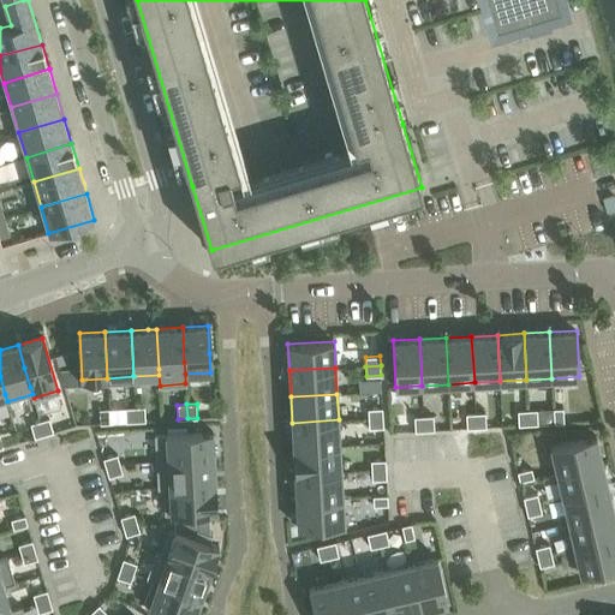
[(145,406),(136,407),(137,422),(147,422),(145,406)]
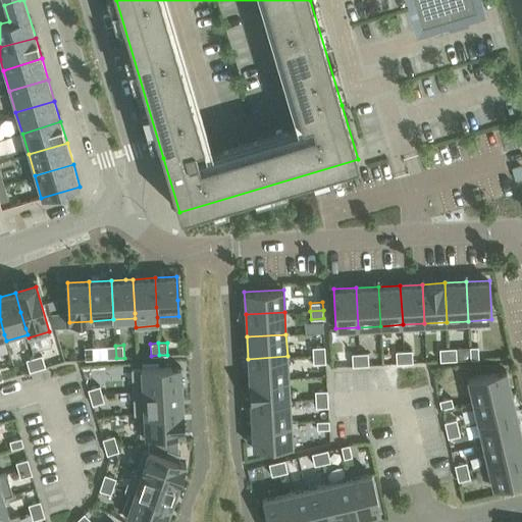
[(116,358),(115,346),(107,346),(108,358),(116,358)]
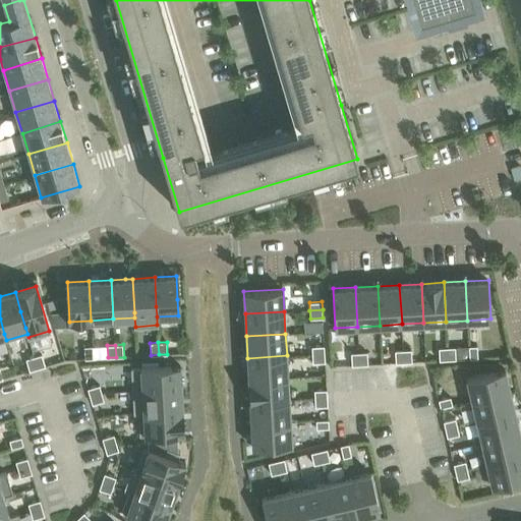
[(311,346),(312,354),(325,353),(325,345),(311,346)]
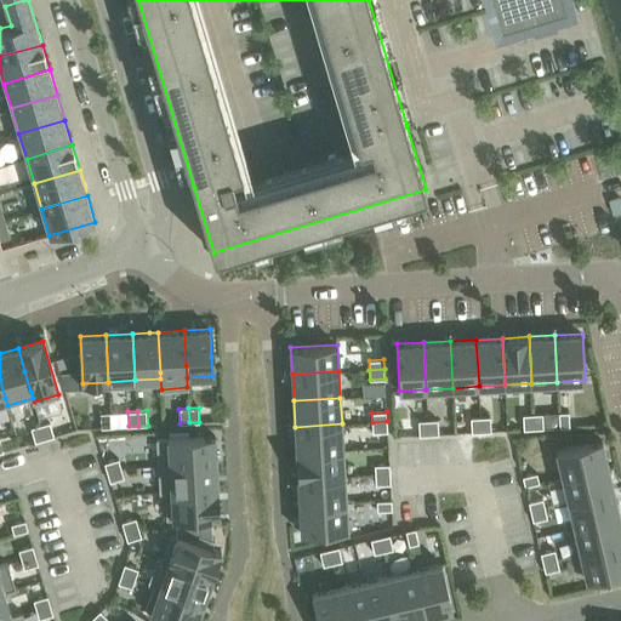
[(101,414),(102,428),(112,427),(110,412),(101,414)]
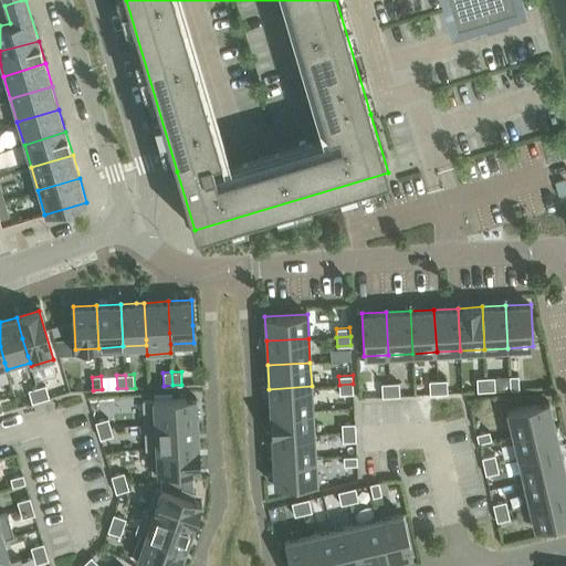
[(519,376),(510,376),(510,389),(519,389),(519,376)]
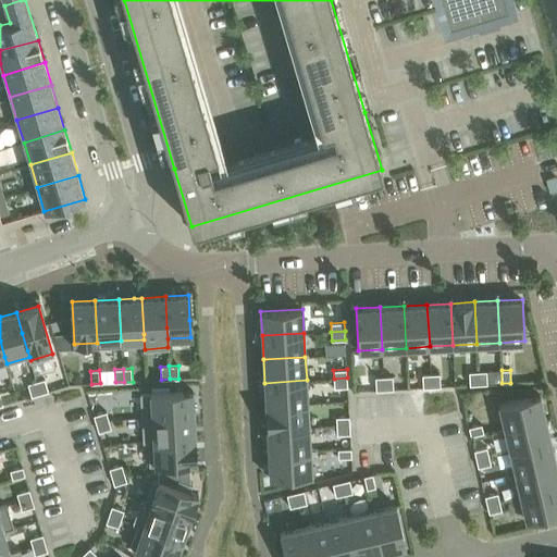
[(479,384),(478,371),(469,372),(470,385),(479,384)]
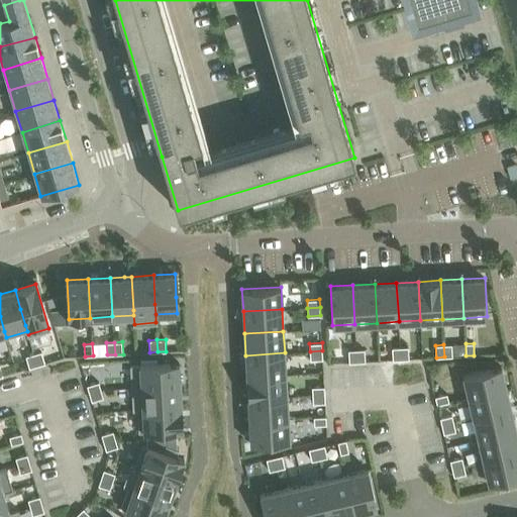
[(451,344),(443,344),(444,356),(452,356),(451,344)]
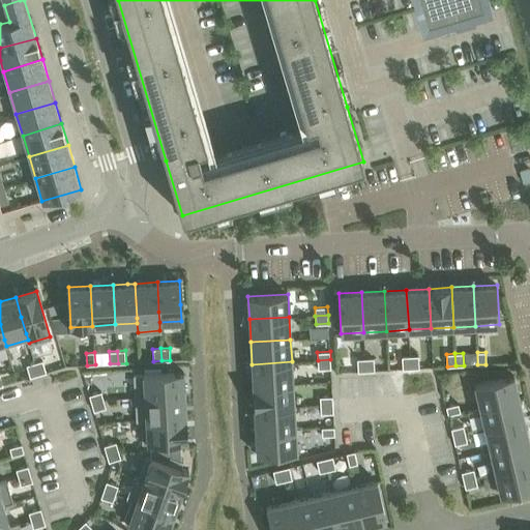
[(418,355),(410,356),(411,369),(419,367),(418,355)]
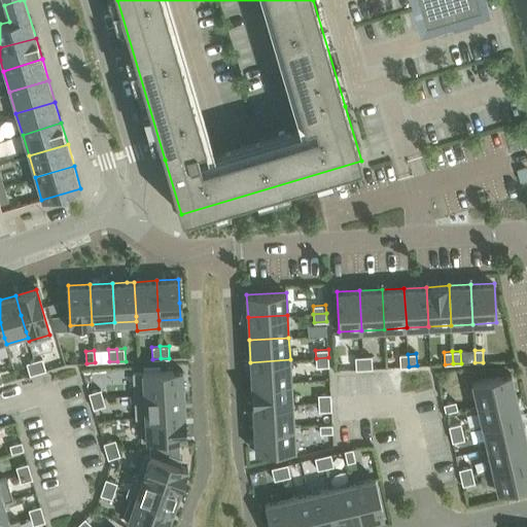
[(409,366),(408,354),(399,354),(400,366),(409,366)]
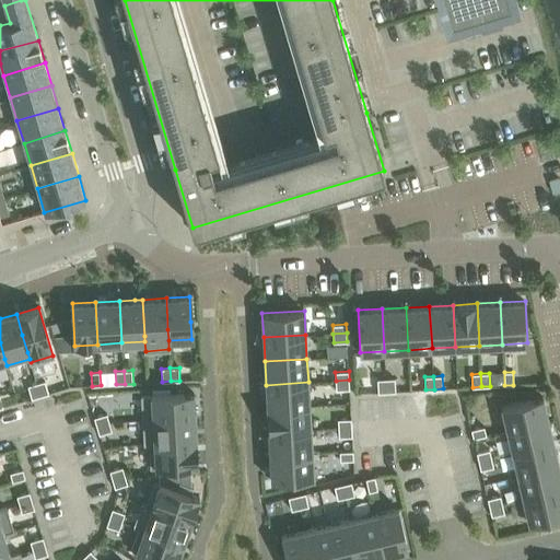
[(377,380),(378,393),(387,392),(386,378),(377,380)]
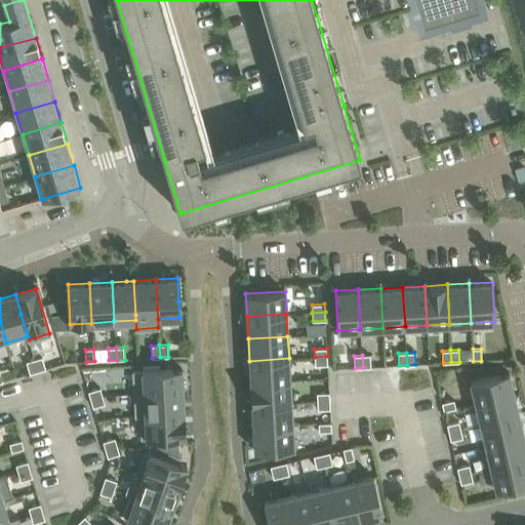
[(370,355),(362,355),(363,367),(371,367),(370,355)]
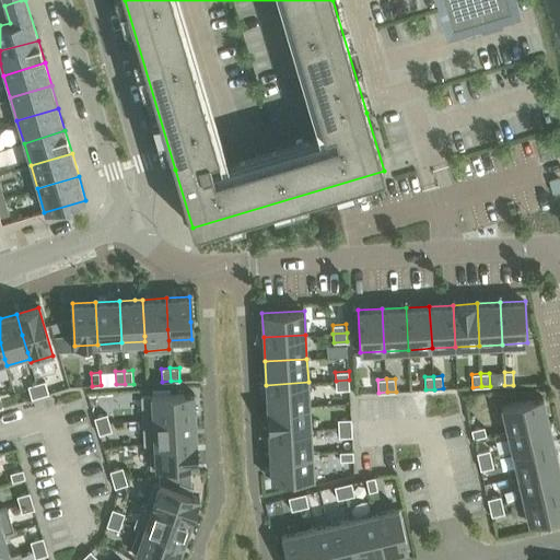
[(349,380),(336,381),(336,389),(349,388),(349,380)]
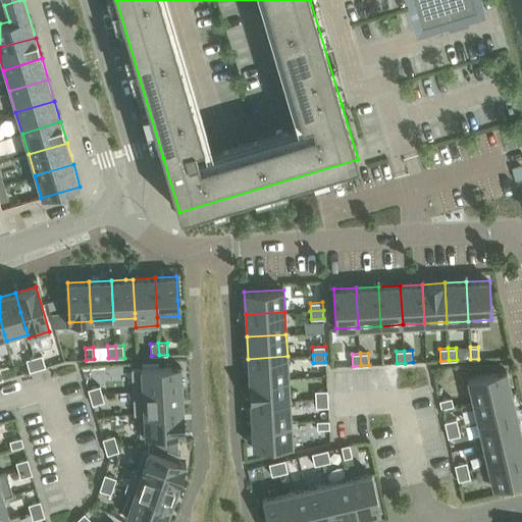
[(43,355),(35,357),(38,369),(46,366),(43,355)]
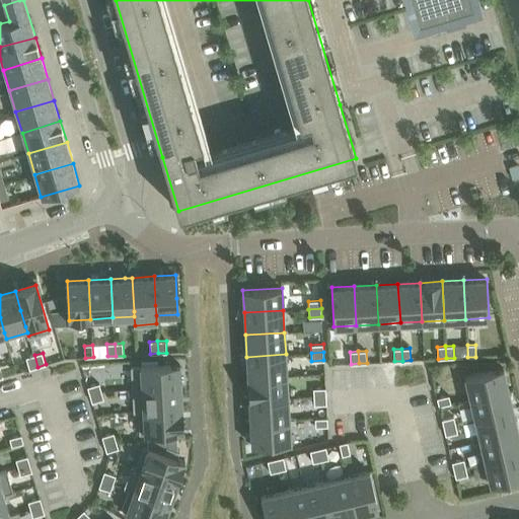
[(246,357),(247,378),(287,376),(286,354),(246,357)]
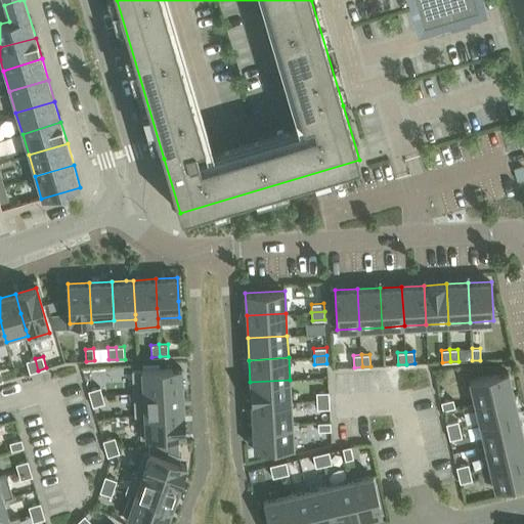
[(38,370),(35,358),(27,360),(31,373),(38,370)]
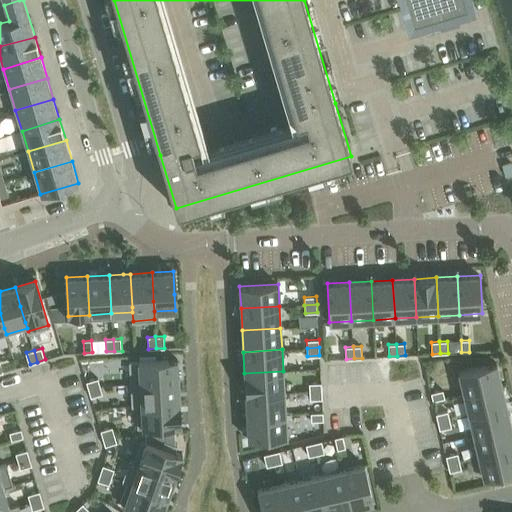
[(177,358),(129,361),(130,384),(178,381),(177,358)]
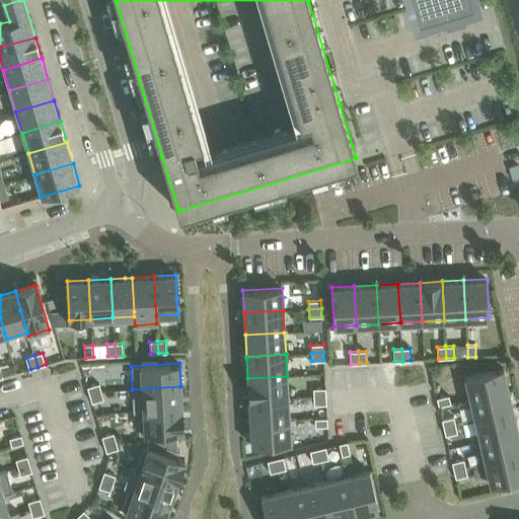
[(503,367),(464,376),(470,398),(508,389),(503,367)]
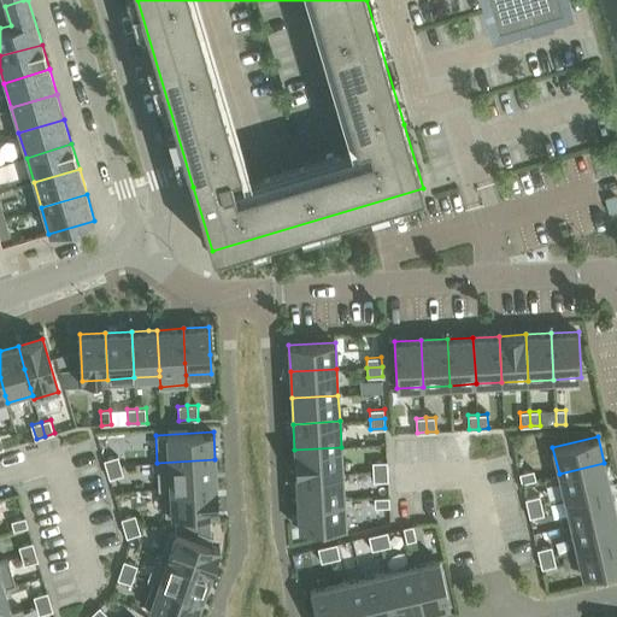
[(294,450),(295,476),(342,472),(341,447),(294,450)]
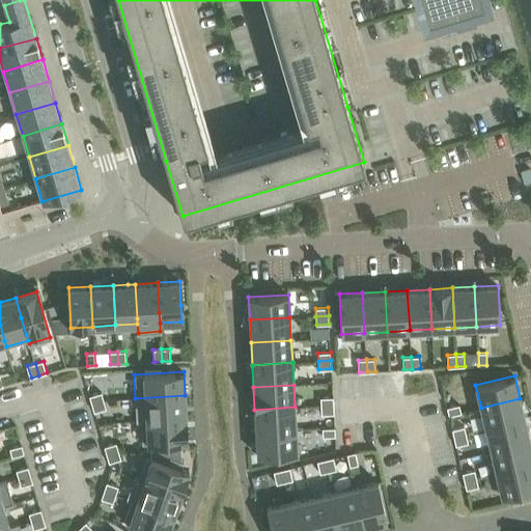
[(102,392),(89,395),(91,403),(104,400),(102,392)]
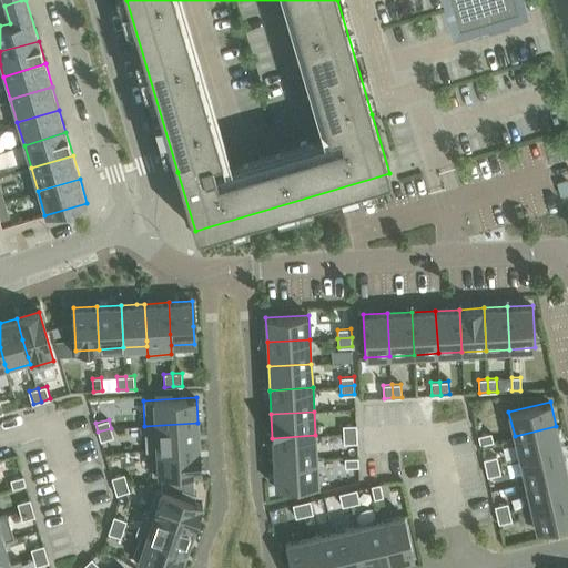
[(198,423),(144,426),(145,449),(199,447),(198,423)]
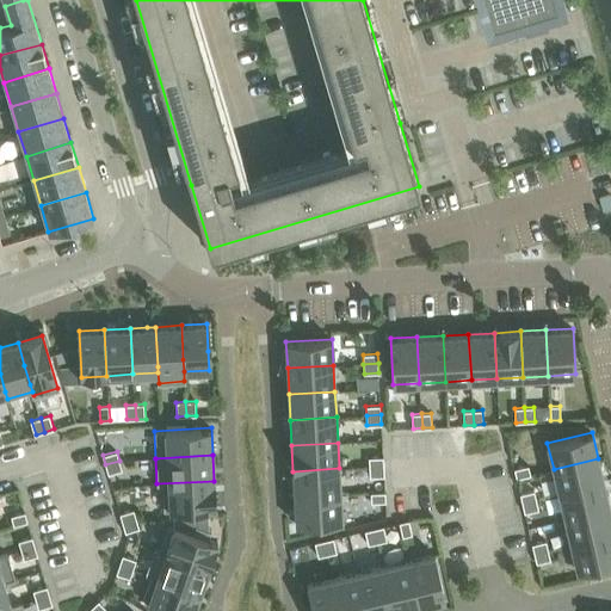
[(369,457),(369,467),(383,466),(383,456),(369,457)]
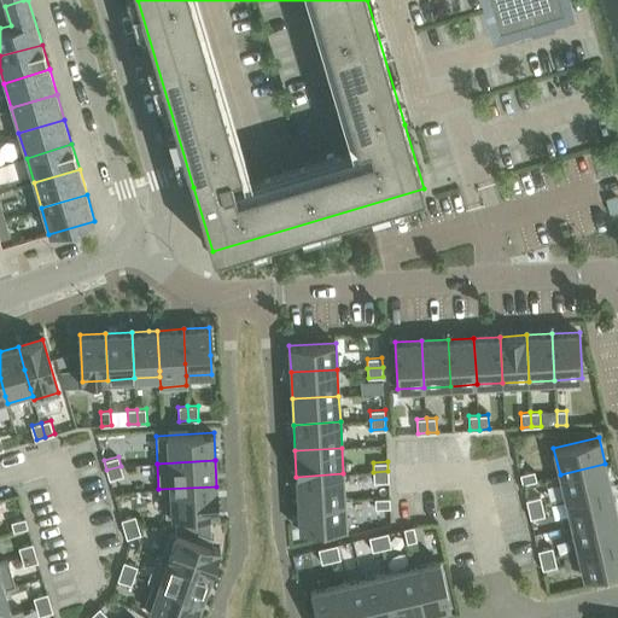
[(611,489),(605,464),(560,474),(566,500),(611,489)]
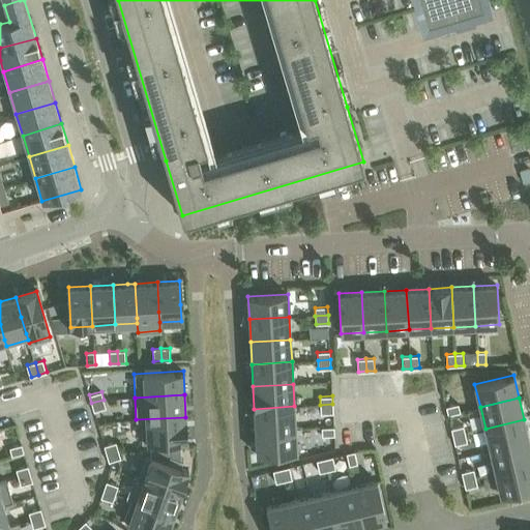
[(104,400),(91,403),(94,411),(106,407),(104,400)]
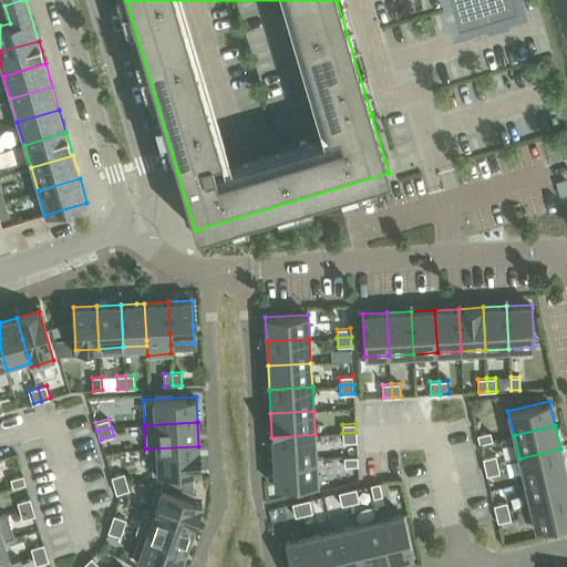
[(356,432),(342,433),(343,442),(357,441),(356,432)]
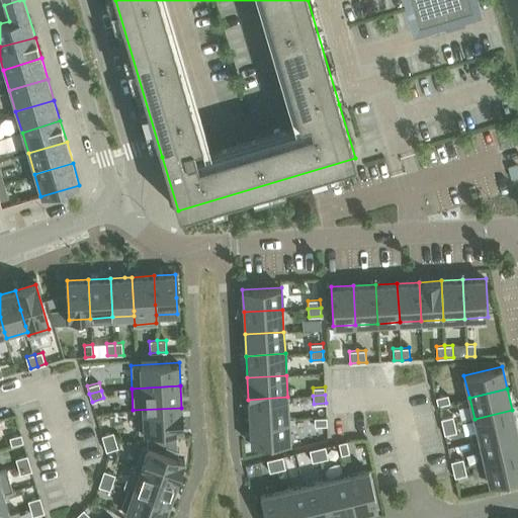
[(438,405),(450,403),(448,395),(436,398),(438,405)]
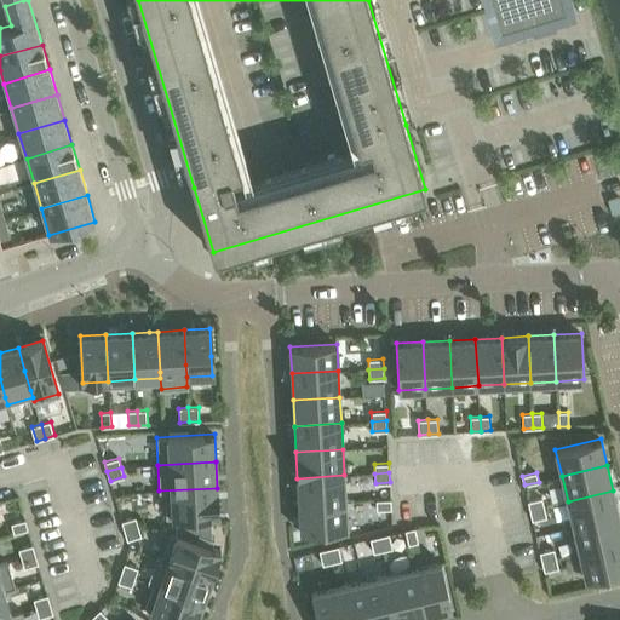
[(297,478),(299,504),(345,501),(344,475),(297,478)]
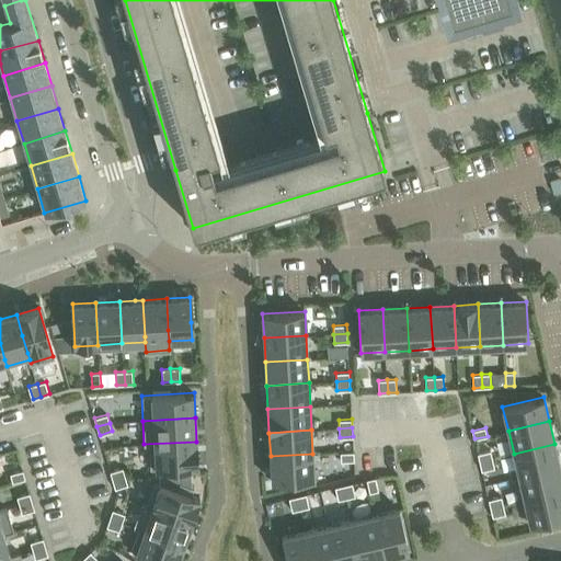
[(196,442),(144,444),(144,445),(149,445),(150,469),(198,466),(196,442)]
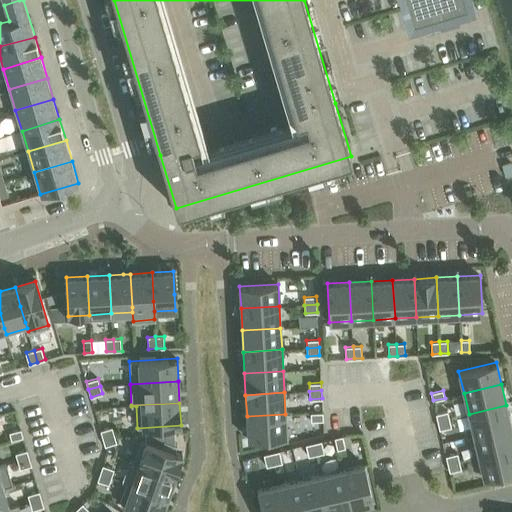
[(511,426),(506,405),(469,414),(473,435),(511,426)]
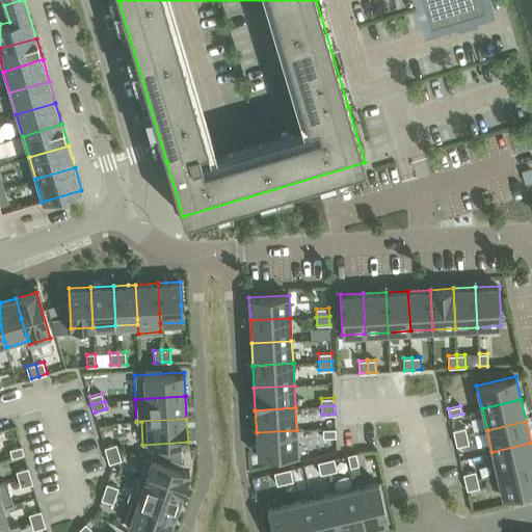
[(467,435),(466,427),(453,430),(455,437),(467,435)]
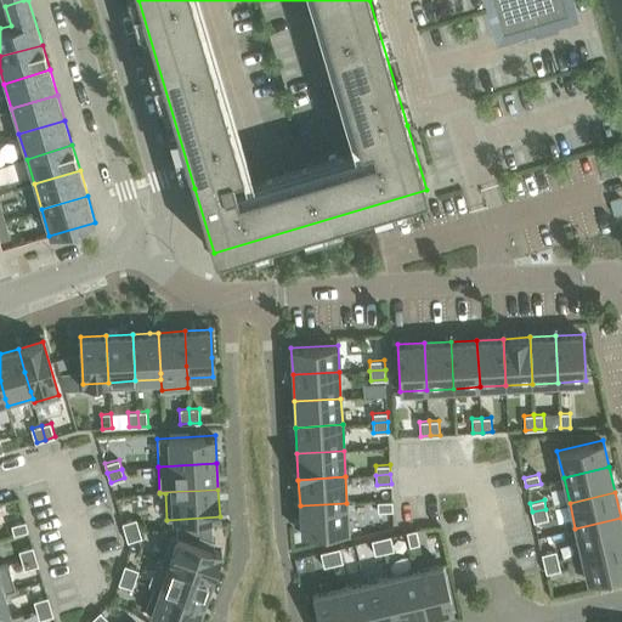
[(393,510),(393,501),(378,502),(378,512),(393,510)]
